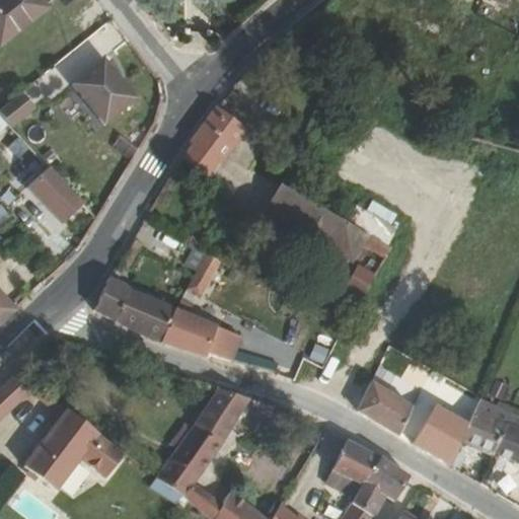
[(0,0),(0,45),(49,9),(41,0),(0,0)]
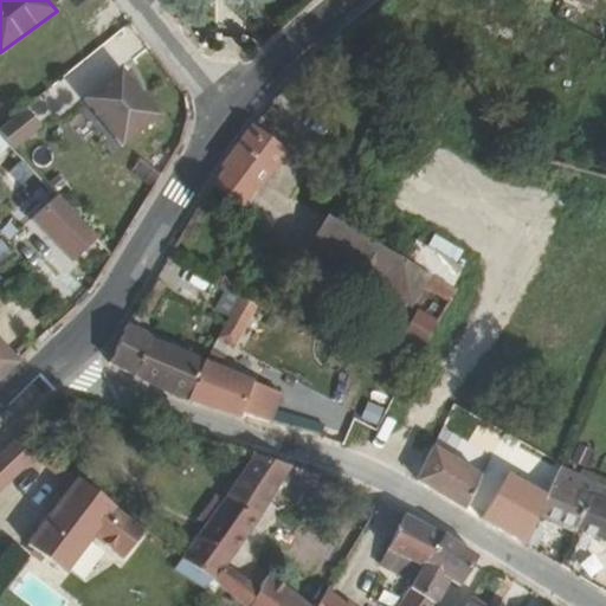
[(335,66),(372,92),(388,69),(352,43),(335,66)]
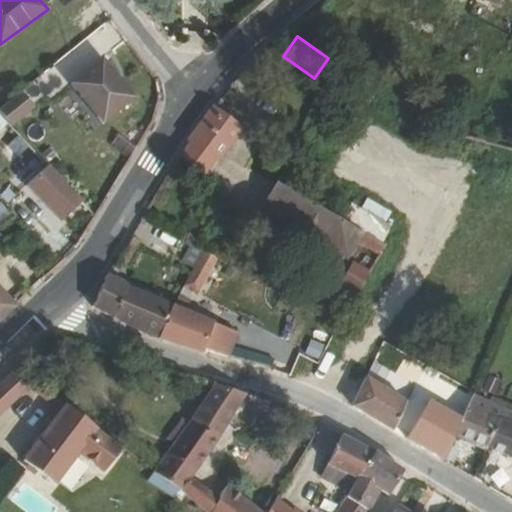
[(134,98),(103,58),(71,84),(103,123),(134,98)]
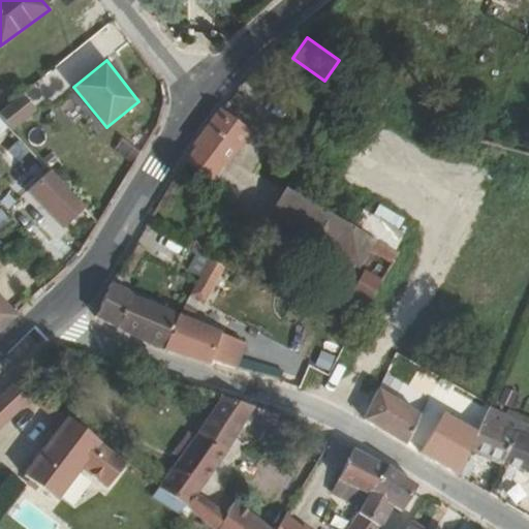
[(0,119),(10,130),(33,110),(21,95),(0,111),(0,119)]
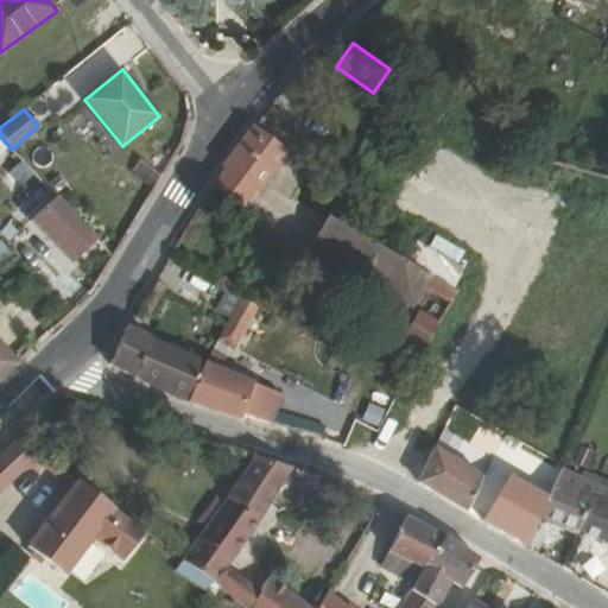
[(257,190),(284,154),(253,131),(226,168),(228,169),(215,185),(242,206),(254,188),(257,190)]
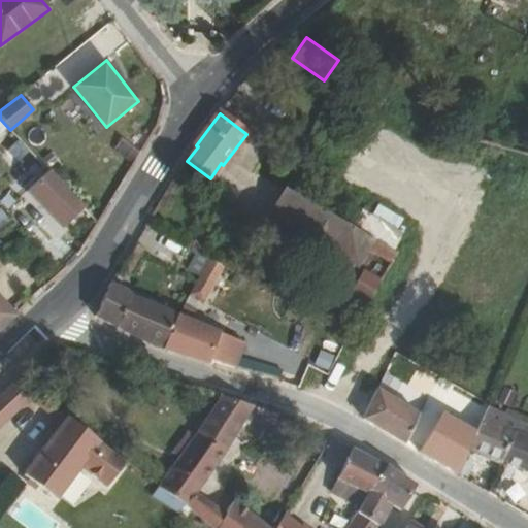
[(0,160),(3,165),(18,155),(8,141),(0,146),(0,160)]
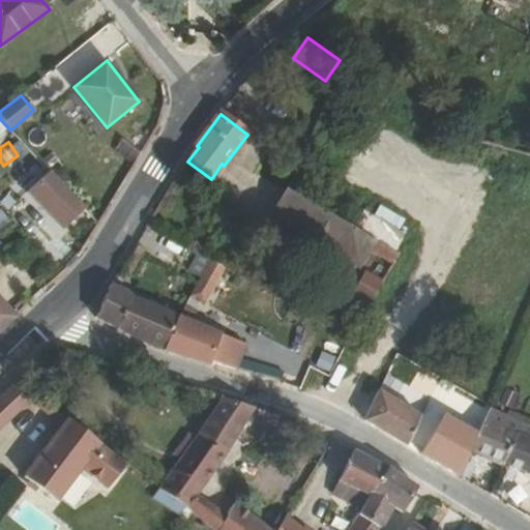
[(50,172),(27,193),(62,231),(85,209),(50,172)]
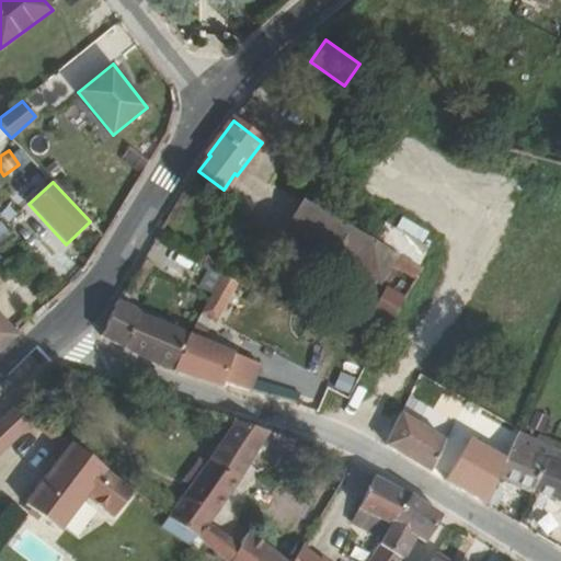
[(389,263),(395,254),(304,202),(288,229),(378,282),(389,263)]
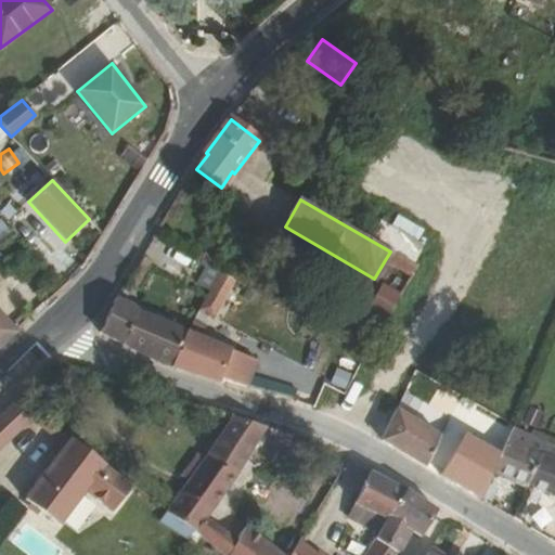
[(385,260),(399,269),(404,259),(390,252),(385,260)]
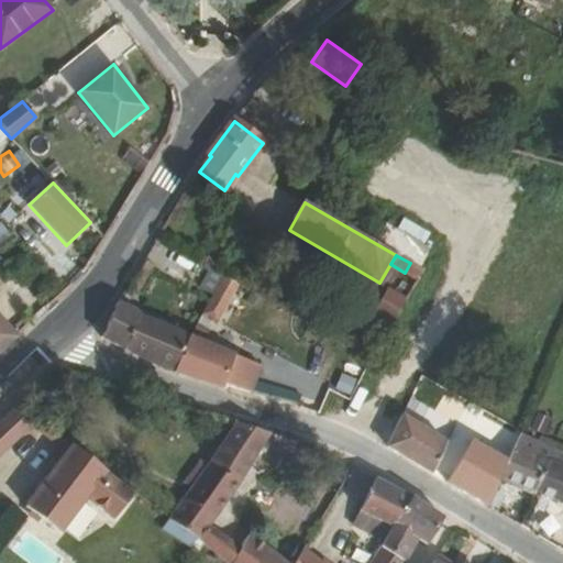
[(410,263),(405,273),(417,280),(422,271),(410,263)]
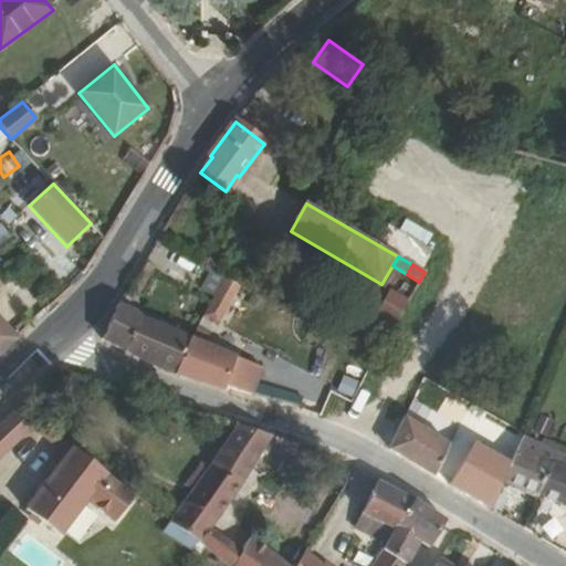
[(0,353),(16,339),(0,322),(0,284),(1,283),(1,280),(0,278),(0,353)]
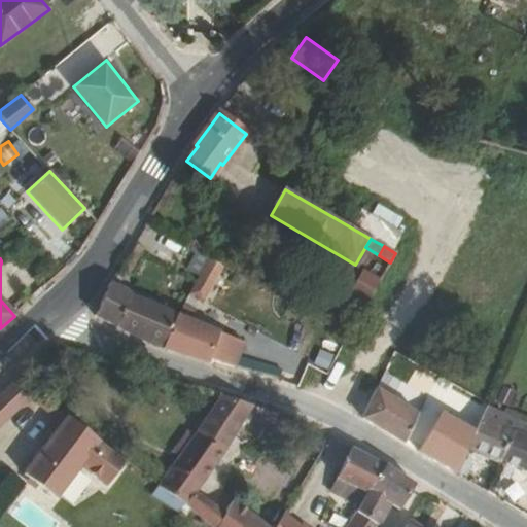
[(222,266),(210,258),(189,294),(203,301),(222,266)]
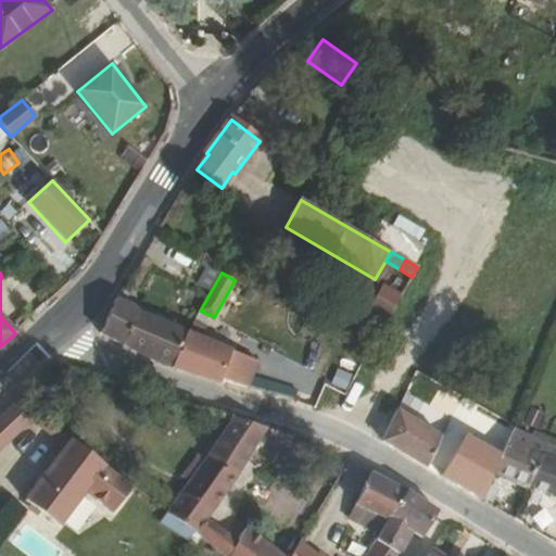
[(402,298),(383,287),(371,308),(389,318),(402,298)]
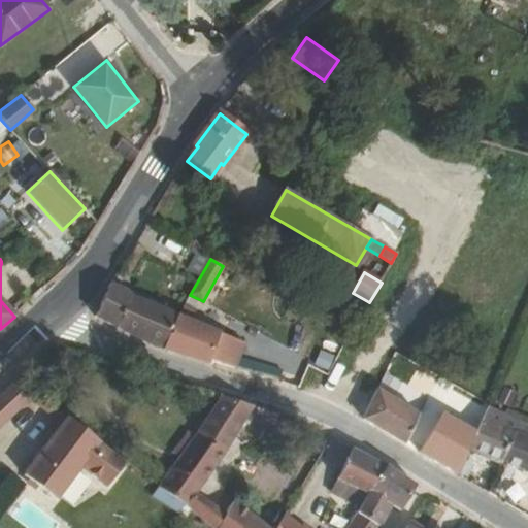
[(126,291),(110,284),(96,317),(151,345),(163,350),(178,317),(178,316),(131,297),(126,291)]
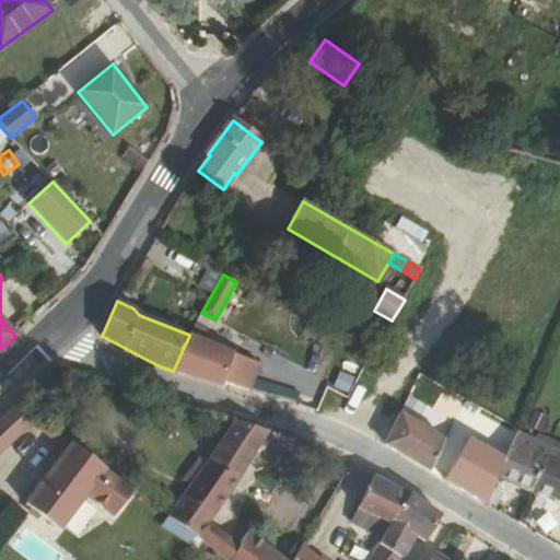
[(247,391),(249,391),(254,378),(260,364),(201,340),(207,329),(196,324),(189,335),(189,336),(173,371),(223,386),(224,383),(247,391)]
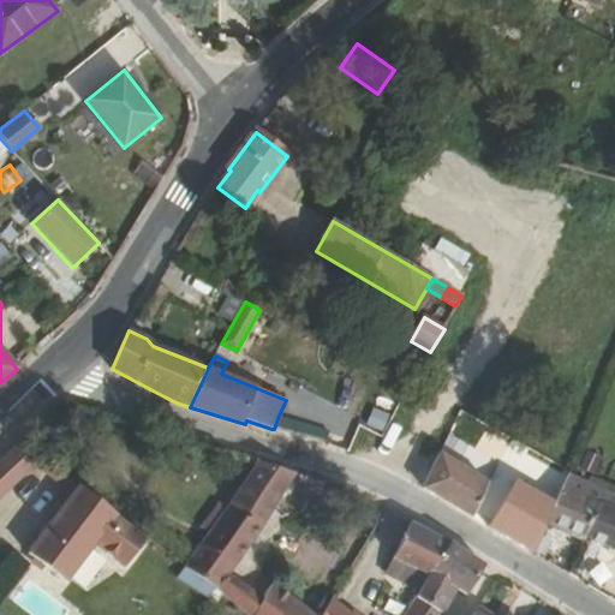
[(324,445),(330,433),(279,416),(274,429),(324,445)]
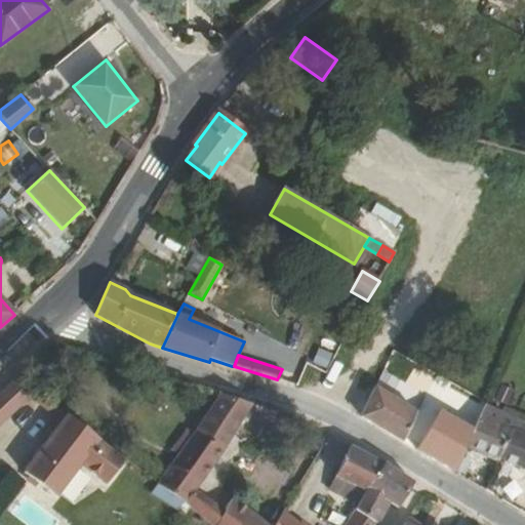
[(18,373),(0,390),(0,427),(32,398),(56,418),(46,431),(50,436),(69,414),(18,373)]
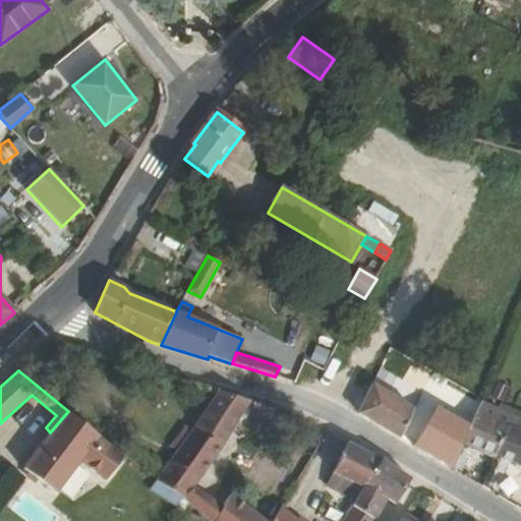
[(498,383),(493,395),(504,400),(509,388),(498,383)]
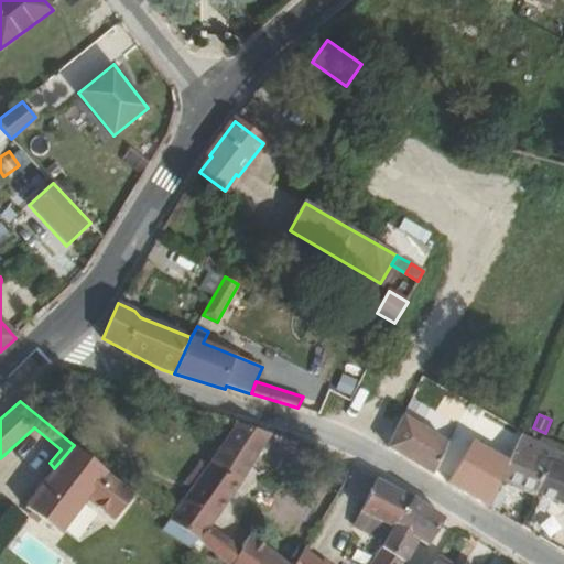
[(447,444),(403,415),(388,447),(433,475),(447,444)]
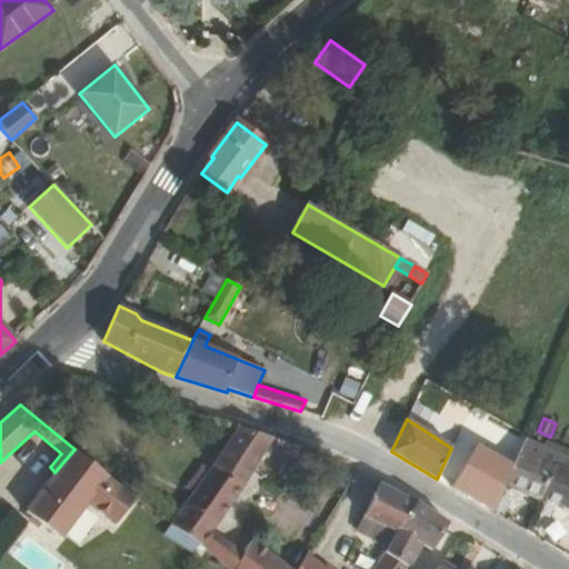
[(272,438),(239,428),(208,473),(195,495),(172,525),(229,568),(289,568),(253,540),(243,555),(212,533),(246,486),(255,469),(272,438)]
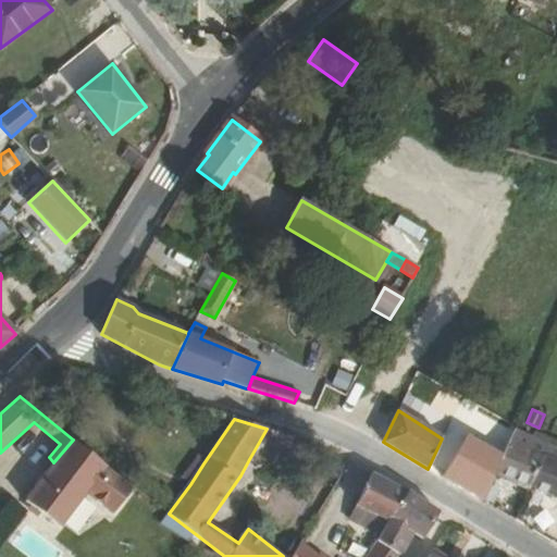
[(267,429),(249,459),(302,474),(313,445),(267,429)]
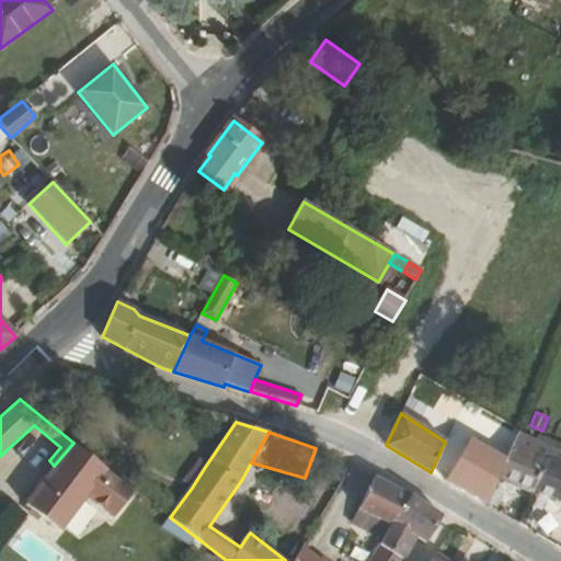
[(517,433),(499,474),(533,490),(546,459),(550,447),(517,433)]
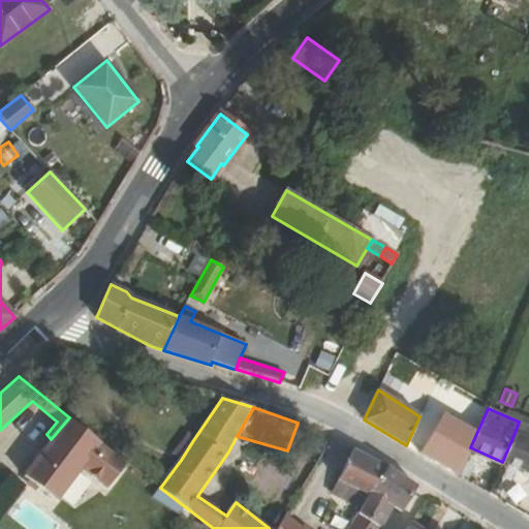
[(69,417),(51,439),(23,474),(54,500),(84,466),(109,486),(127,463),(69,417)]
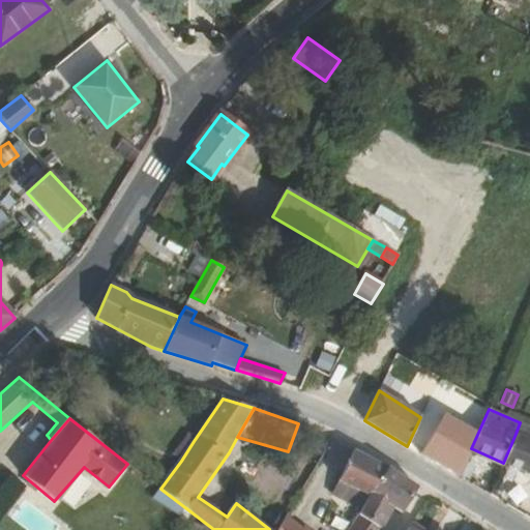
[(529,427),(520,422),(516,434),(503,463),(529,474),(529,427)]
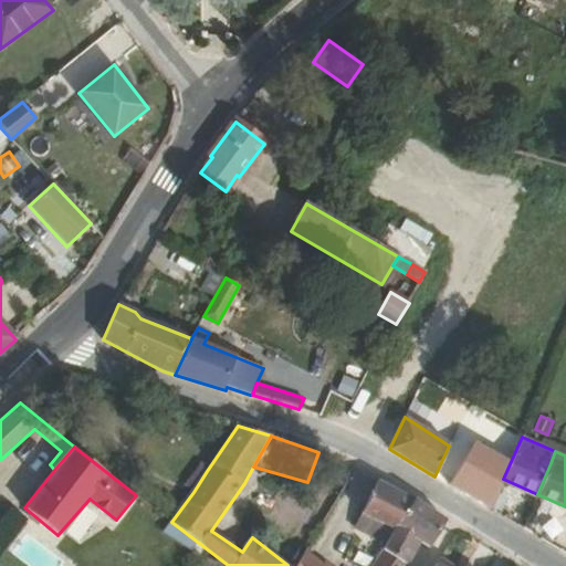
[(201,467),(187,488),(194,492),(207,471),(201,467)]
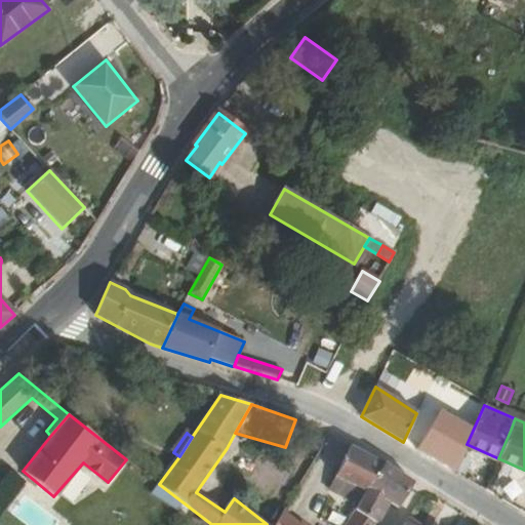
[(329,489),(359,503),(366,489),(382,463),(350,446),(329,489)]
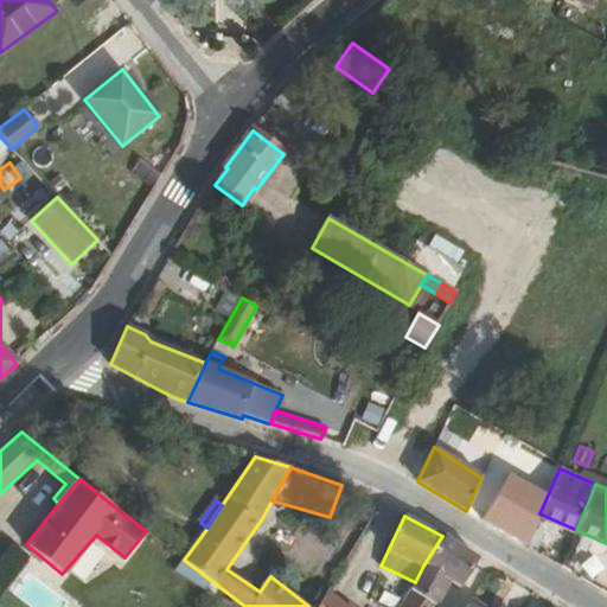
[(526,547),(535,551),(543,536),(532,531),(526,547)]
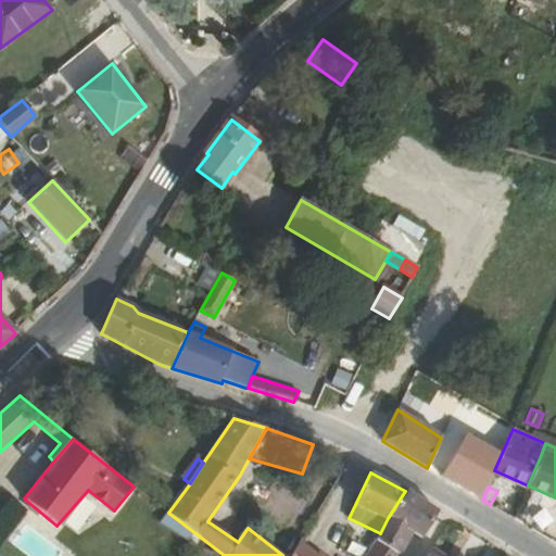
[(155,490),(149,498),(163,508),(168,501),(155,490)]
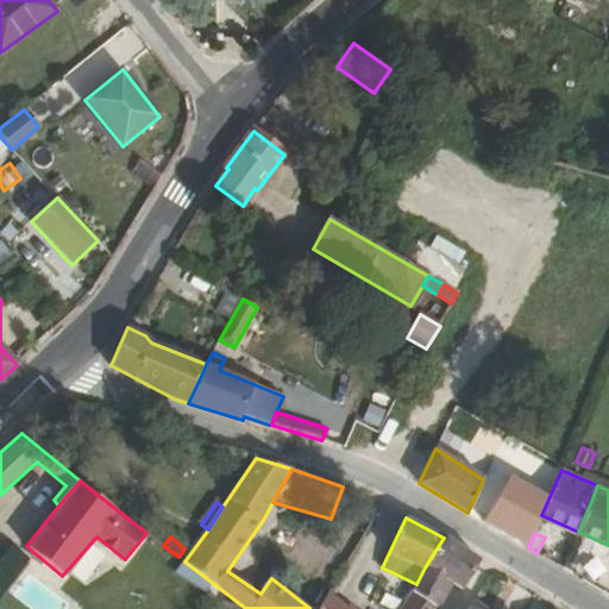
[(479,562),(444,538),(425,567),(416,584),(412,592),(401,608),(435,608),(437,608),(450,583),(462,590),(479,562)]
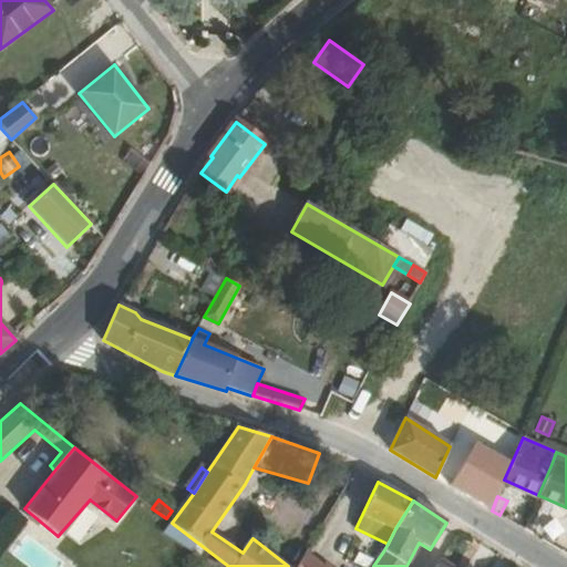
[(297,566),(330,566),(308,549),(297,566)]
